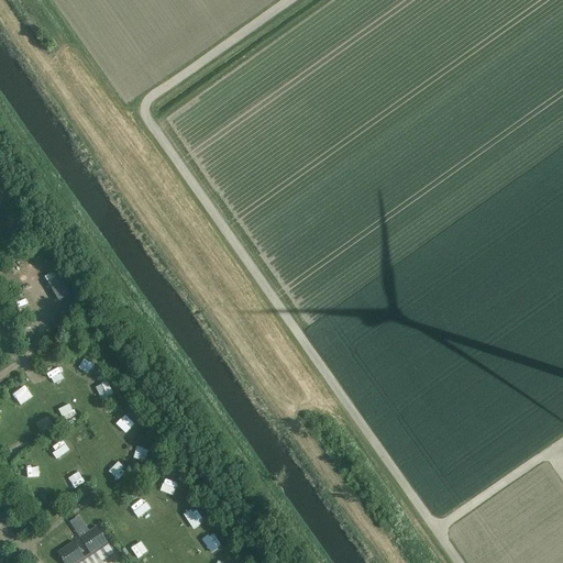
[(37,254),(30,258),(33,264),(41,260),(37,254)]
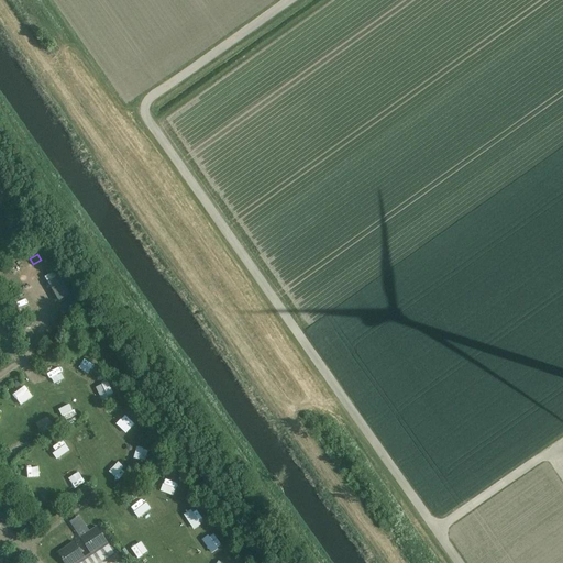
[(52,278),(40,284),(42,290),(54,285),(52,278)]
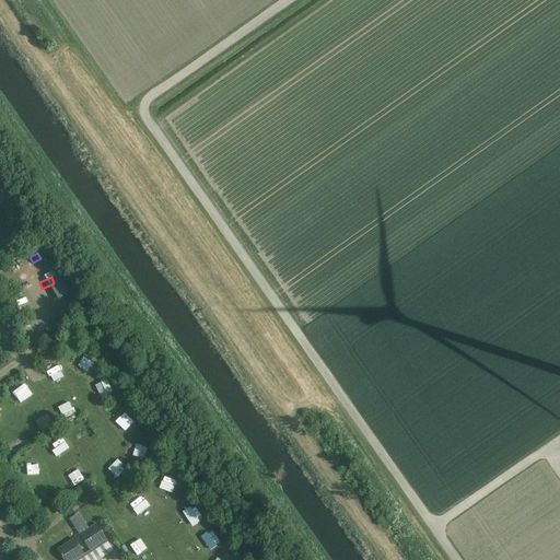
[(59,280),(50,287),(56,295),(67,289),(61,280),(59,280)]
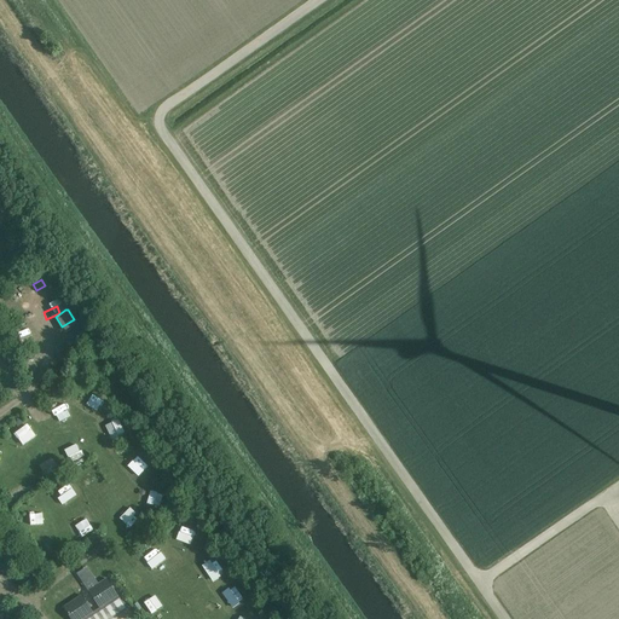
[(91,404),(97,394),(88,388),(82,398),(91,404)]
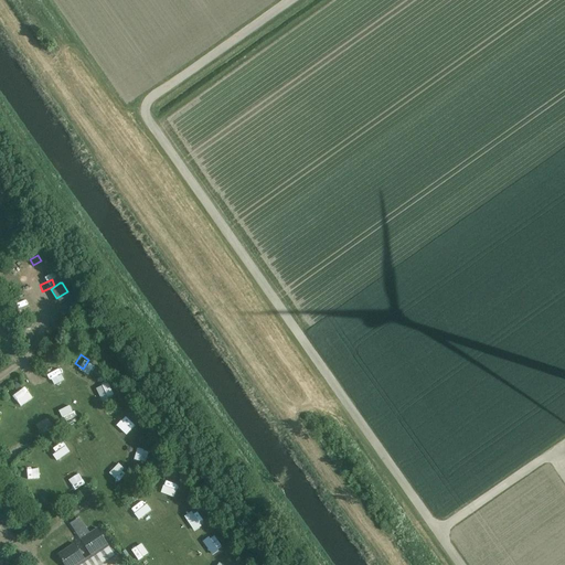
[(54,383),(61,375),(51,366),(44,374),(54,383)]
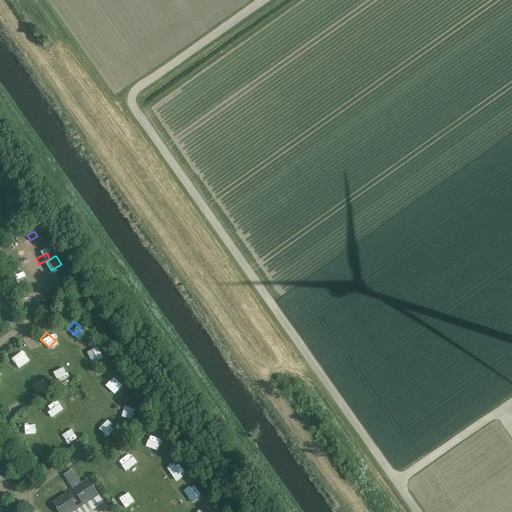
[(9,359),(17,368),(25,360),(17,351),(9,359)]
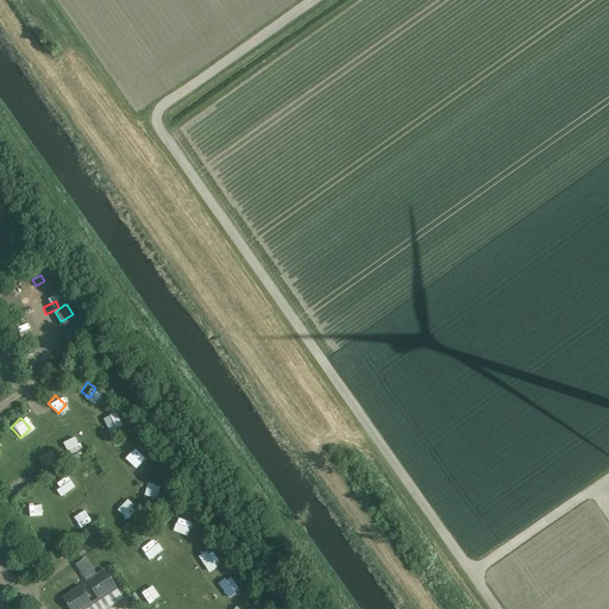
[(66,454),(79,450),(74,435),(61,441),(66,454)]
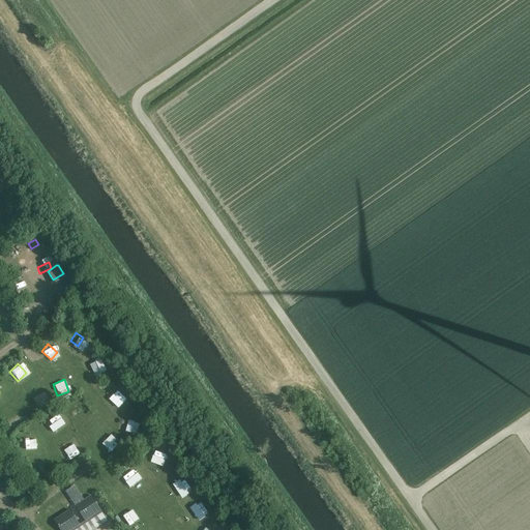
[(117,406),(124,399),(117,390),(109,398),(117,406)]
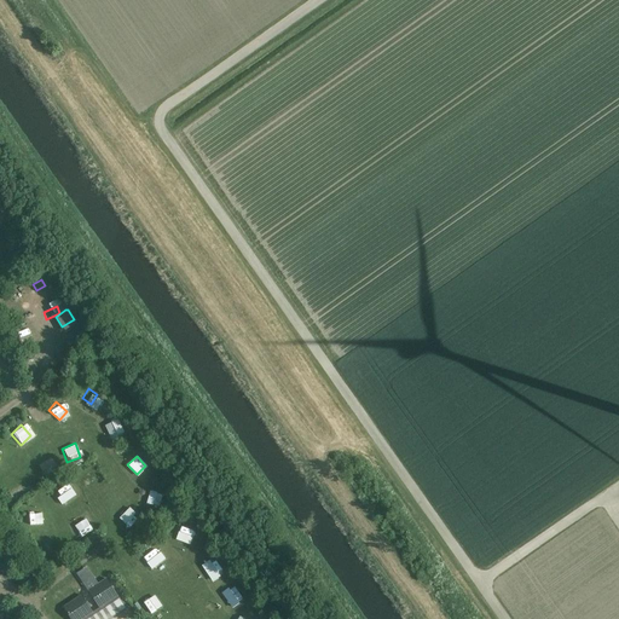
[(51,461),(38,466),(41,476),(56,472),(51,461)]
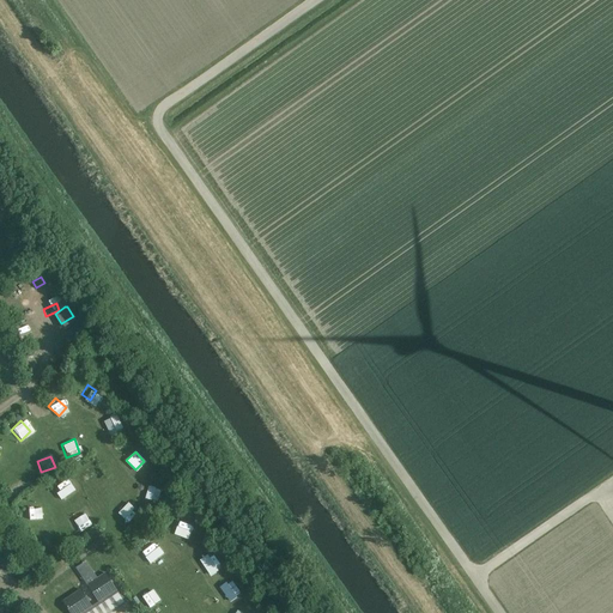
[(0,484),(4,490),(14,484),(11,478),(0,483),(0,484)]
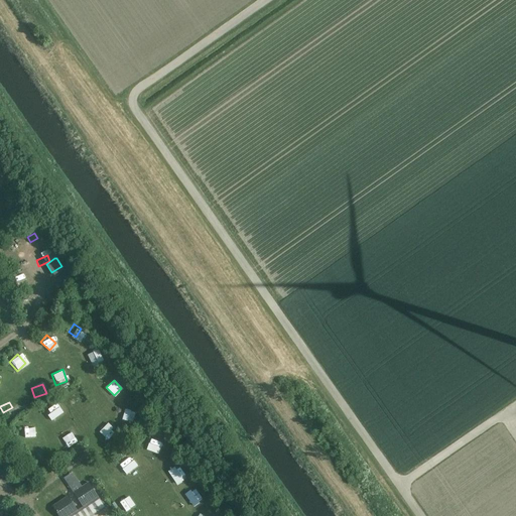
[(51,418),(60,411),(54,402),(45,408),(51,418)]
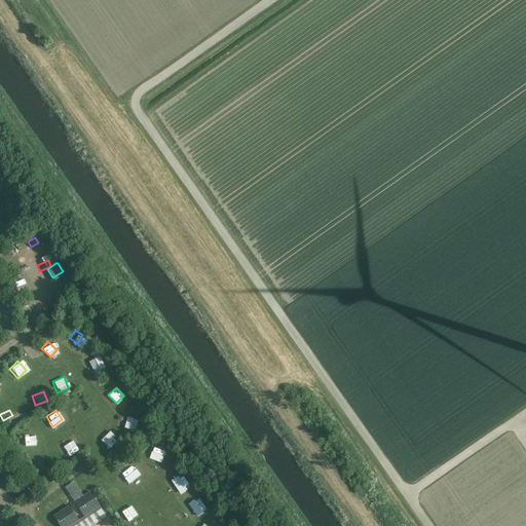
[(106,449),(116,442),(110,433),(100,440),(106,449)]
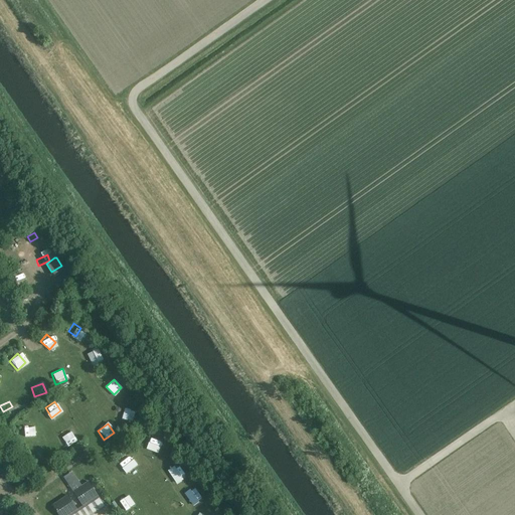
[(18,437),(29,439),(31,431),(20,428),(18,437)]
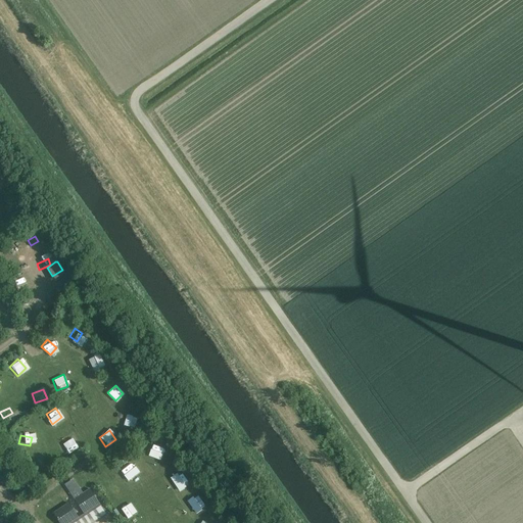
[(34,463),(36,472),(46,470),(44,461),(34,463)]
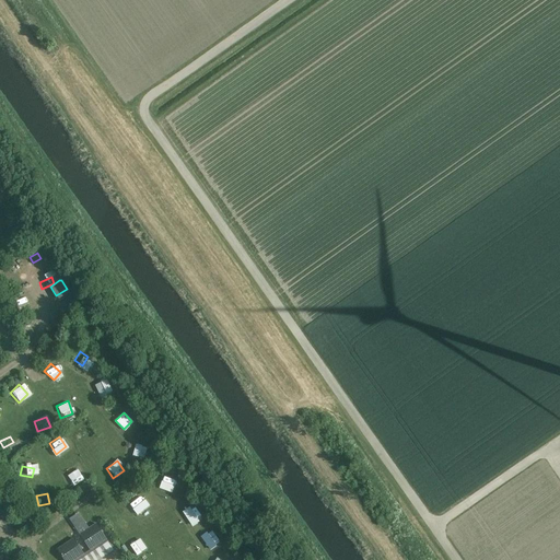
[(70,520),(76,528),(83,524),(78,515),(70,520)]
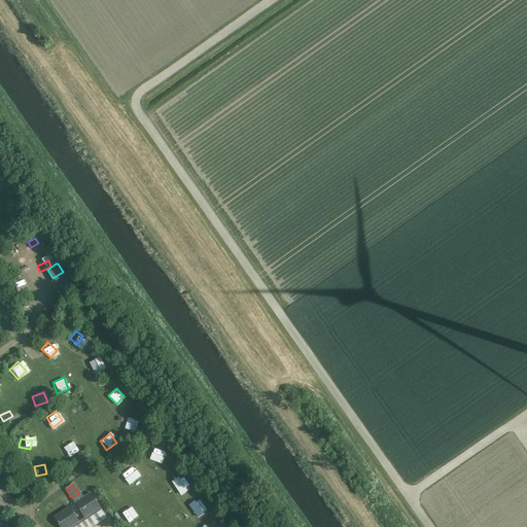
[(89,492),(72,498),(75,506),(92,500),(89,492)]
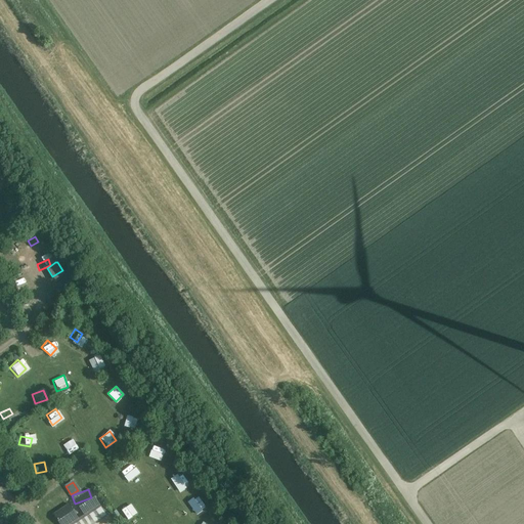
[(74,507),(84,522),(95,514),(92,509),(96,507),(90,496),(74,507)]
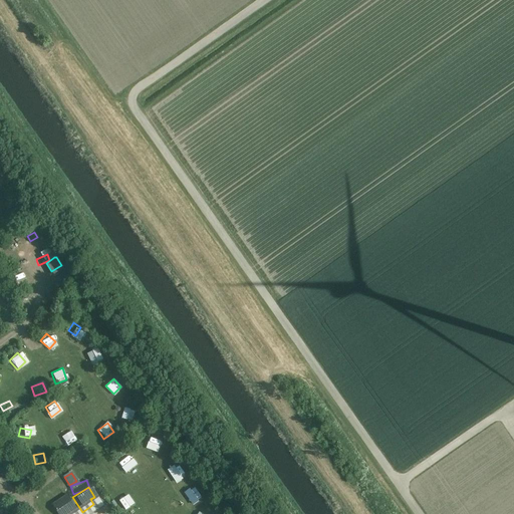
[(194,488),(186,492),(191,503),(199,499),(194,488)]
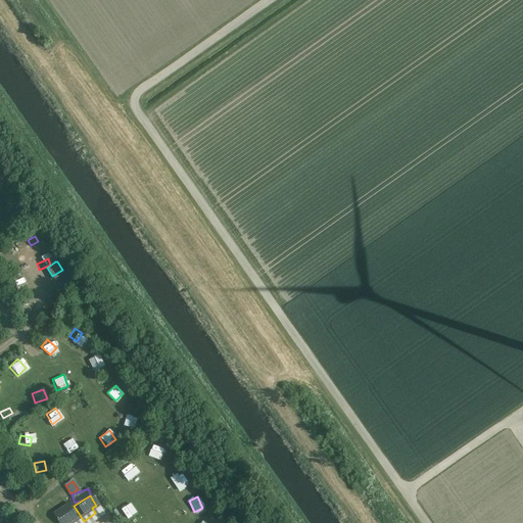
[(158,504),(163,513),(172,509),(167,500),(158,504)]
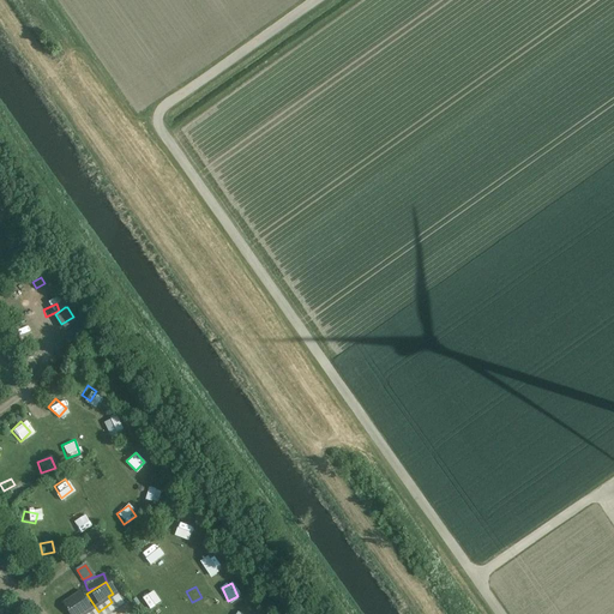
[(62,603),(70,613),(83,613),(92,608),(80,591),(62,603)]
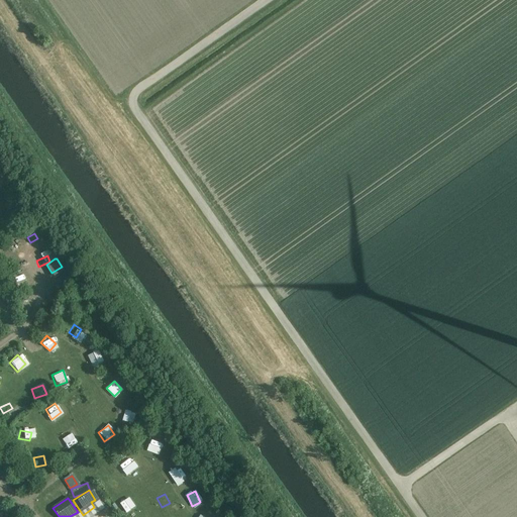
All buildings are outlined.
